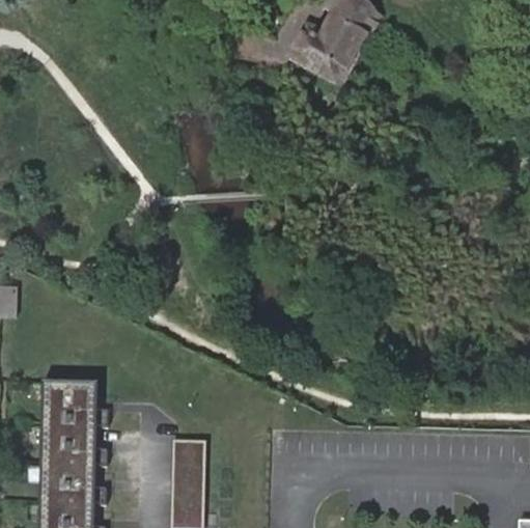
[(341,81),(365,38),(366,35),(358,30),(369,10),(351,0),(337,0),(321,30),(306,22),(289,51),(341,81)]
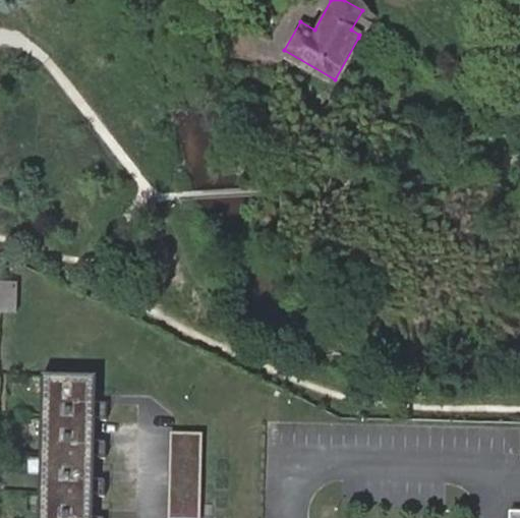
[(16,280),(0,279),(0,307),(15,308),(16,280)]
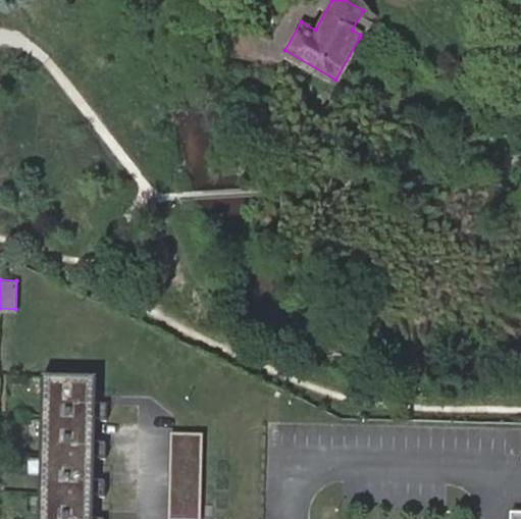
[(96,402),(97,375),(42,373),(39,518),(103,518),(104,517),(94,516),(94,496),(104,496),(105,478),(95,478),(95,458),(105,458),(106,440),(96,439),(96,419),(106,419),(106,402),(96,402)]
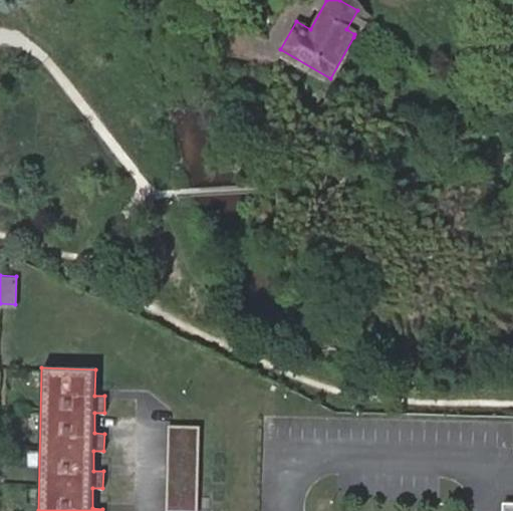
[(198,510),(200,425),(167,425),(165,510),(198,510)]
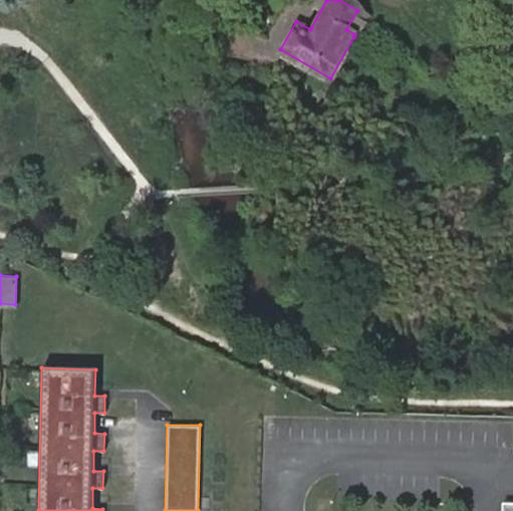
[(512,510),(512,501),(500,501),(500,510),(512,510)]
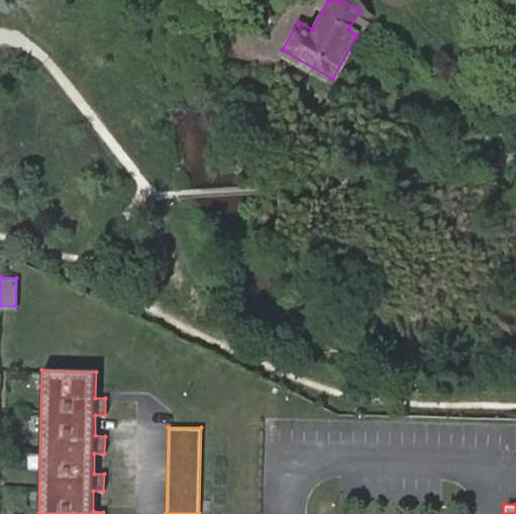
All buildings are outlined.
